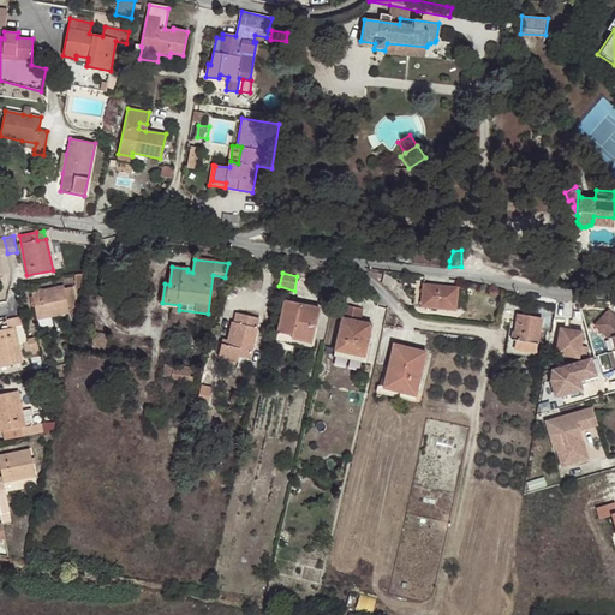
[(457,310),(459,287),(423,284),(421,308),(457,310)]
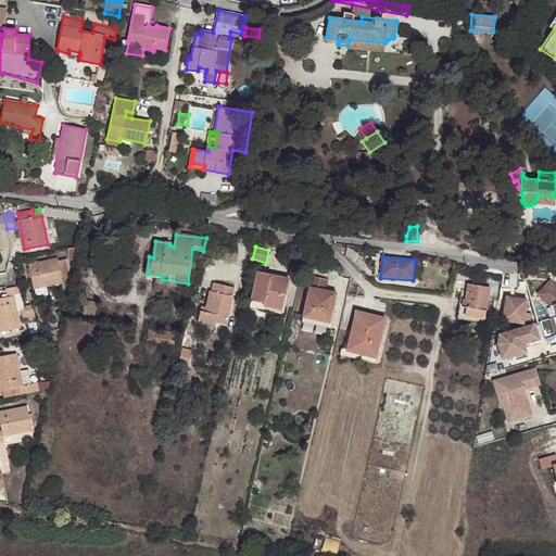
[(71,278),(66,258),(58,261),(58,258),(28,265),(34,295),(48,293),(47,286),(62,282),(62,279),(71,278)]
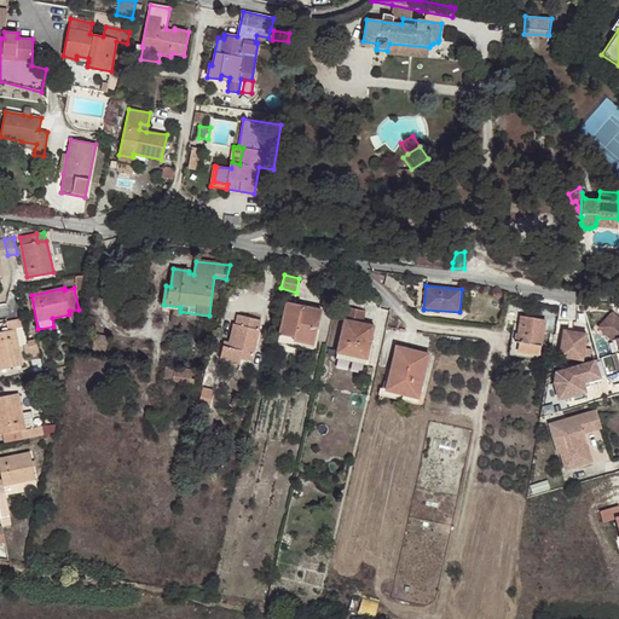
[(313,346),(322,311),(287,302),(277,343),(300,348),(301,343),(313,346)]
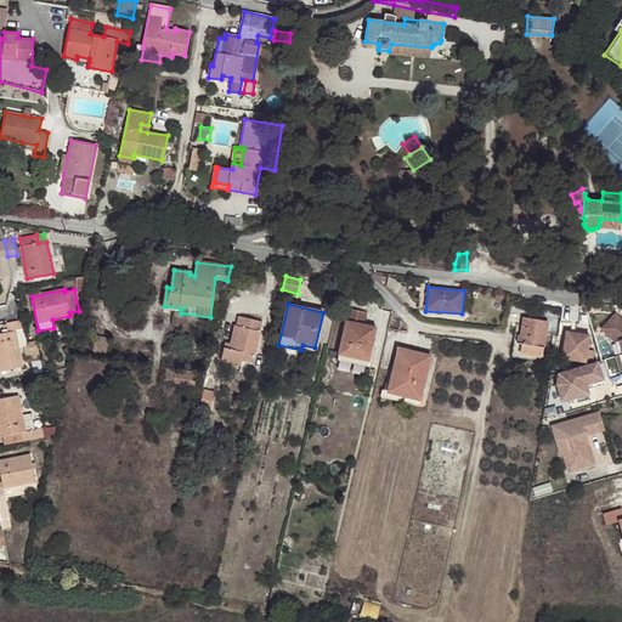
[(367,367),(377,328),(365,326),(367,312),(349,309),(338,361),(367,367)]
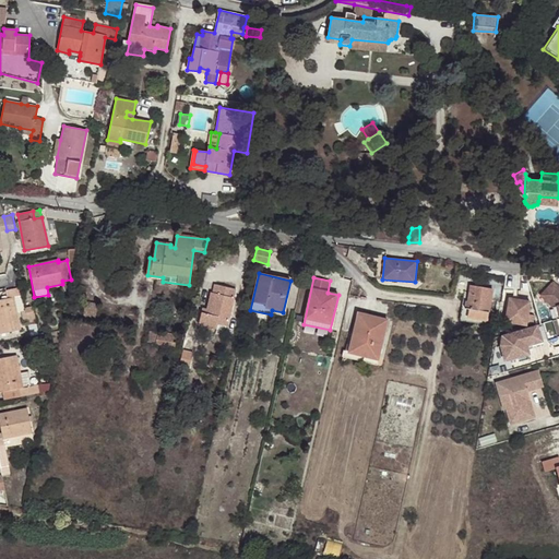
[(558,286),(555,282),(542,294),(554,307),(554,308),(558,307),(558,312),(558,286)]
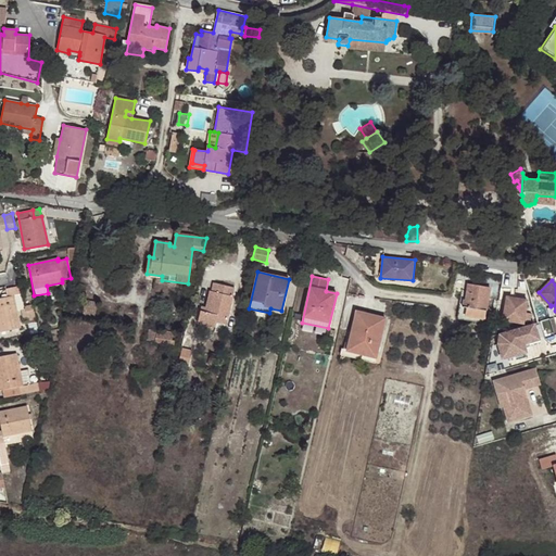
[(227,324),(235,288),(214,282),(212,291),(210,291),(205,307),(202,306),(198,323),(215,327),(217,323),(227,324)]
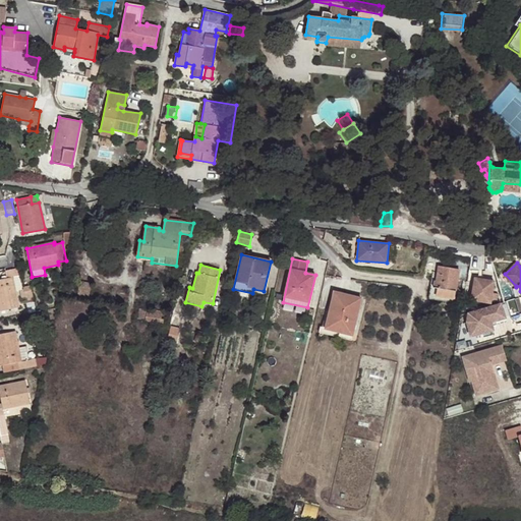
[(454,302),(459,270),(438,266),(437,276),(432,275),(428,299),(454,302)]
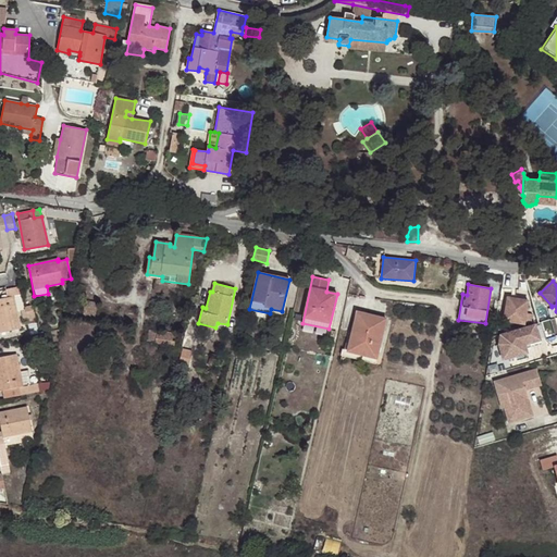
[(20,286),(5,289),(8,297),(0,298),(0,333),(20,329),(16,311),(13,296),(22,295),(20,286)]
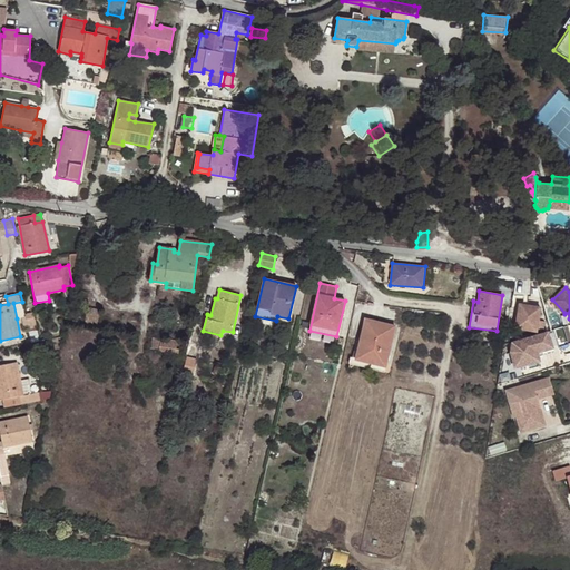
[(540,305),(519,301),(514,325),(536,330),(540,305)]
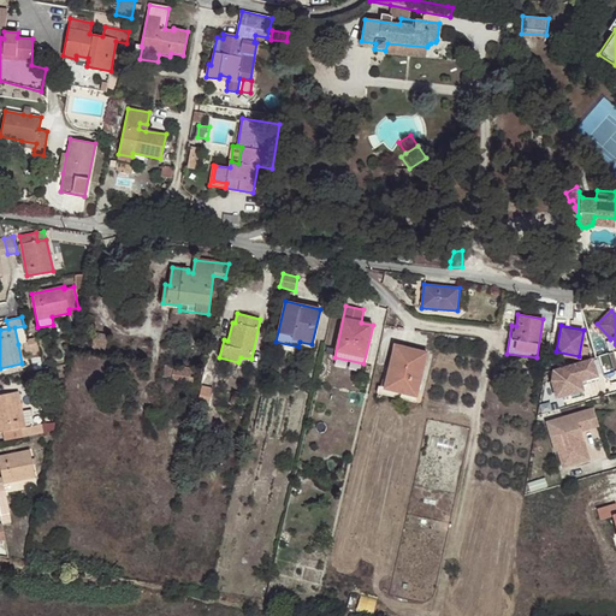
[(27,339),(24,326),(15,327),(18,344),(28,343),(27,339)]
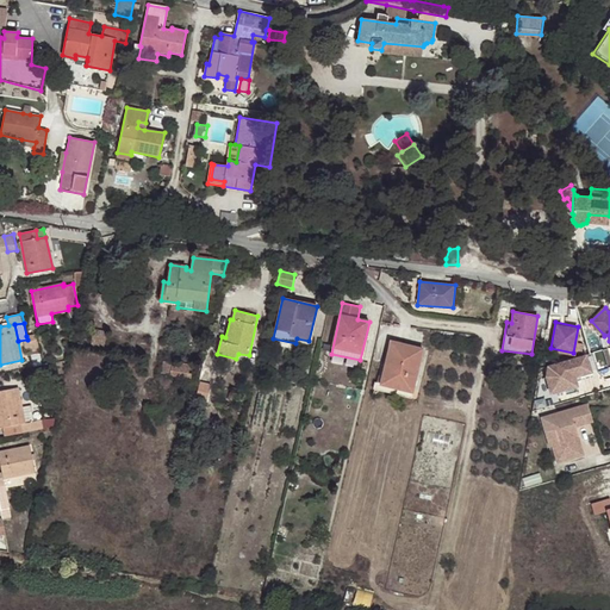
[(104,349),(105,332),(93,330),(91,348),(104,349)]
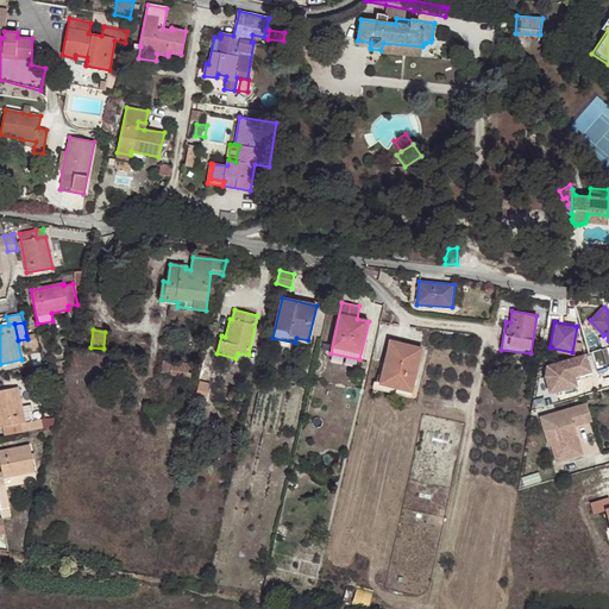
[(27,339),(30,352),(38,350),(36,333),(26,336),(27,339)]
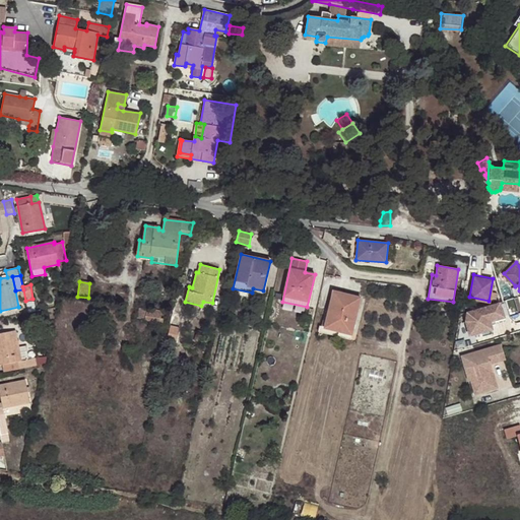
[(339,329),(352,332),(361,298),(333,290),(325,326),(324,328),(338,332),(339,329)]
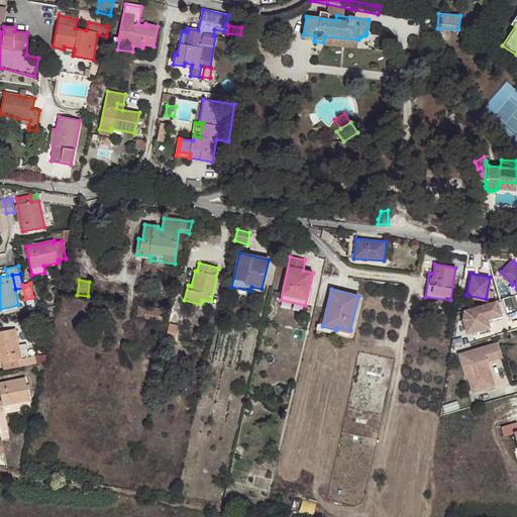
[(498,296),(460,308),(459,314),(466,332),(490,325),(488,318),(503,314),(498,296)]
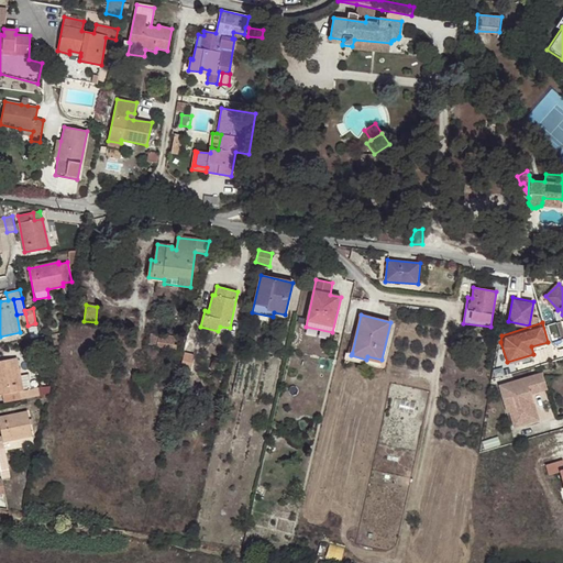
[(158,334),(151,333),(148,344),(156,345),(158,334)]
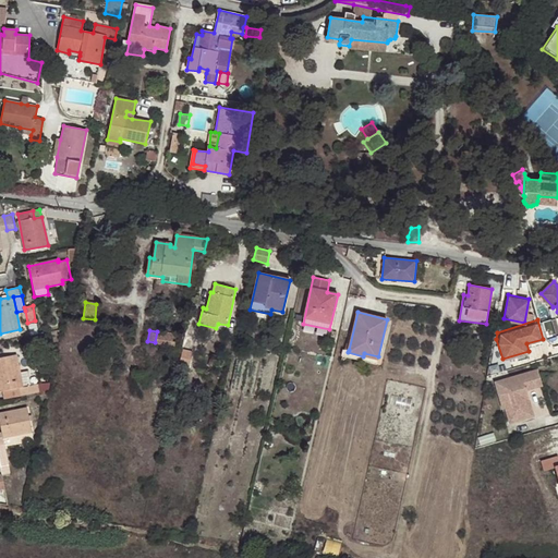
[(155,342),(176,347),(176,341),(172,341),(173,335),(157,331),(155,342)]
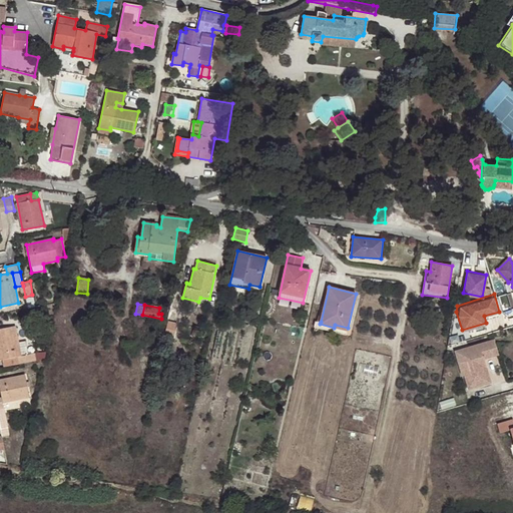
[(177,324),(167,322),(164,336),(174,338),(177,324)]
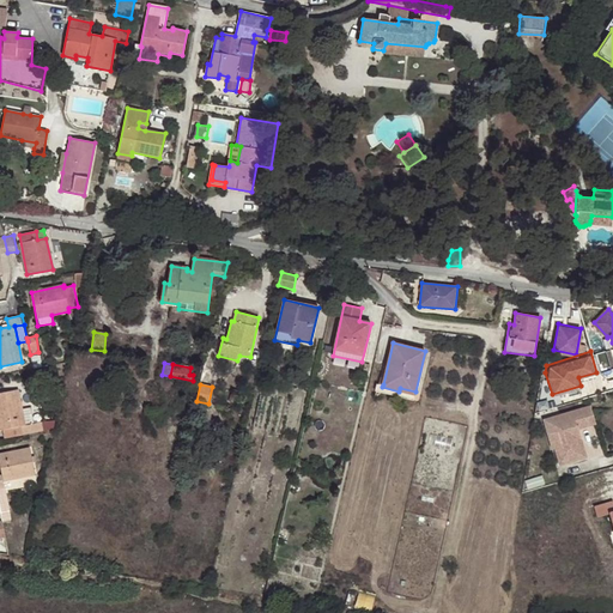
[(413,401),(416,392),(400,388),(399,392),(382,387),(383,384),(376,384),(375,392),(376,392),(381,393),(413,401)]
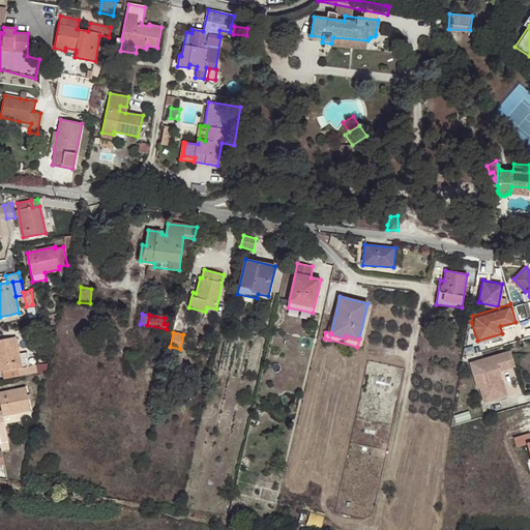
[(17,376),(38,373),(37,364),(29,365),(22,367),(19,354),(16,336),(0,340),(0,372),(3,372),(16,369),(17,376)]
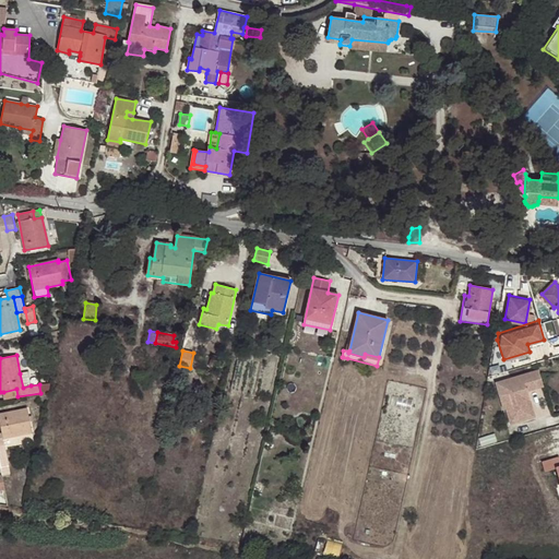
[(537,369),(495,381),(498,394),(507,392),(510,405),(512,405),(516,420),(533,416),(528,400),(526,401),(525,396),(527,395),(526,390),(543,385),(537,369)]
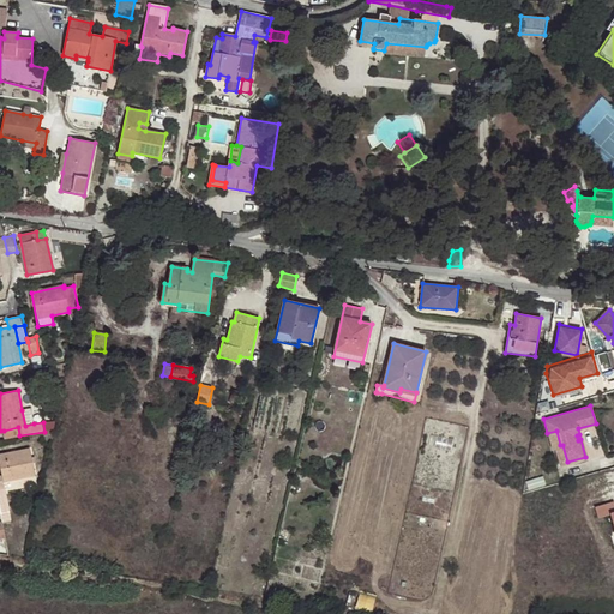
[(30,408),(22,410),(25,426),(34,423),(30,408)]
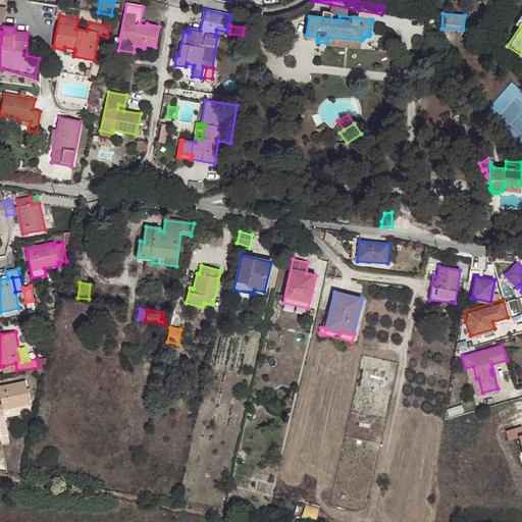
[(38,367),(45,365),(47,357),(37,359),(38,367)]
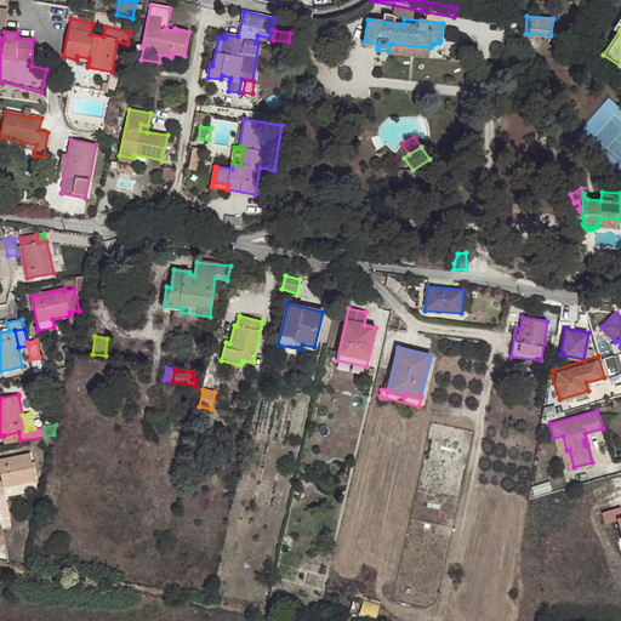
[(4,436),(5,444),(20,440),(18,432),(4,436)]
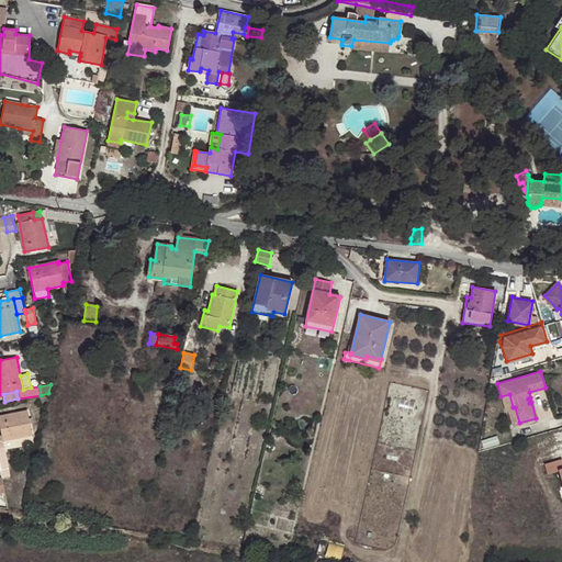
[(513,407),(509,394),(501,396),(505,409),(507,409),(512,425),(519,423),(515,407),(513,407)]
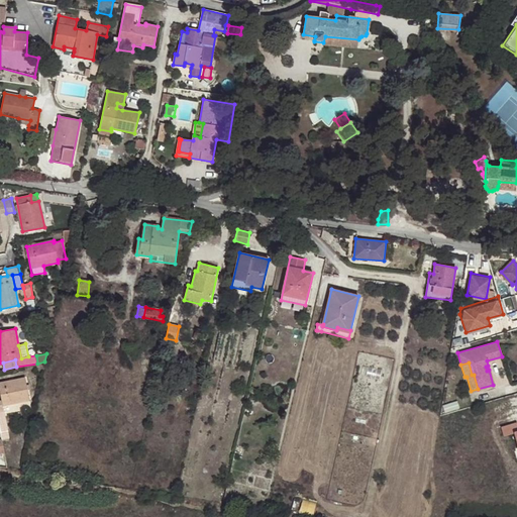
[(0,393),(2,400),(0,400),(0,429),(0,432),(8,431),(2,405),(29,400),(25,378),(0,383),(0,393)]
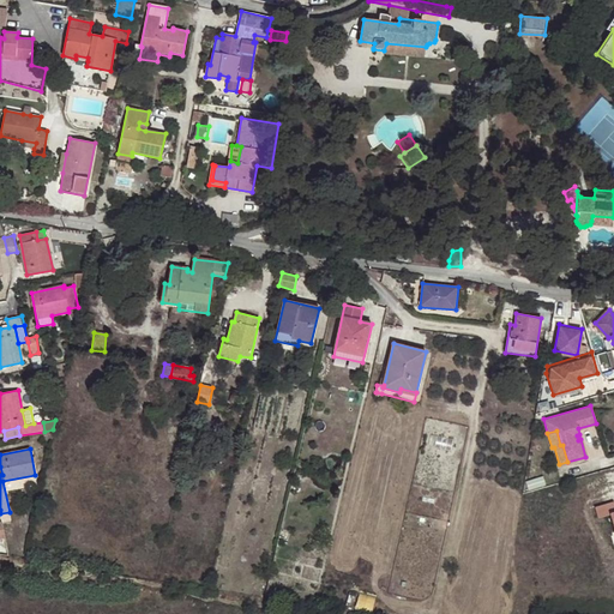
[(613,503),(613,500),(595,506),(597,516),(611,512),(613,523),(613,503)]
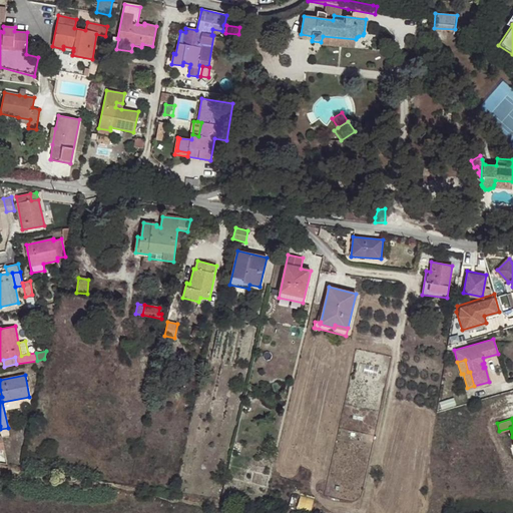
[(285,497),(270,493),(268,504),(282,507),(285,497)]
